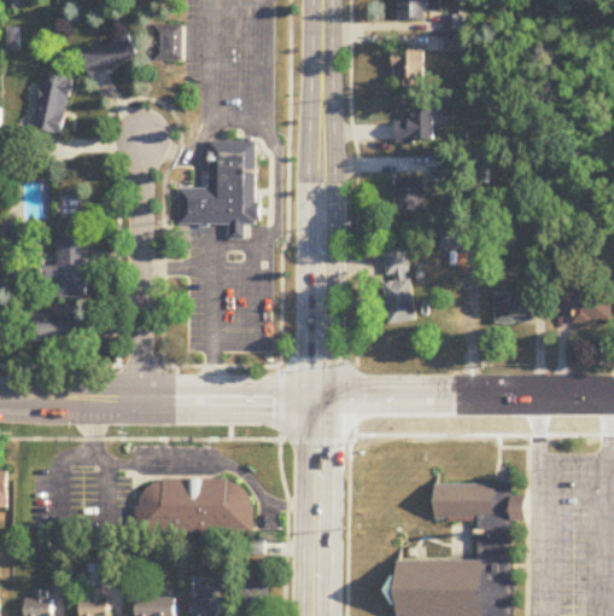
[(396,0),(397,18),(425,18),(425,9),(436,9),(436,0),(396,0)]
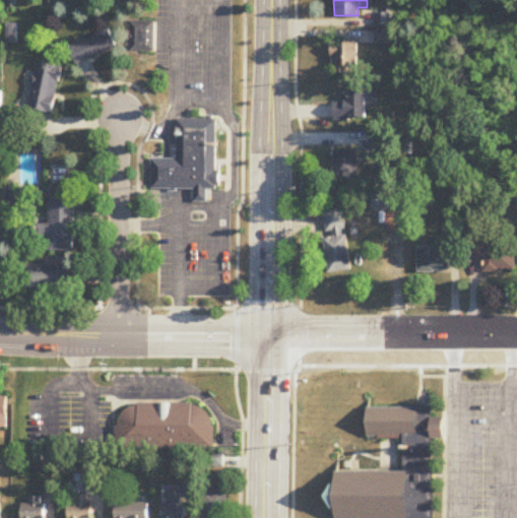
[(389,43),(389,12),(375,12),(375,43),(389,43)]
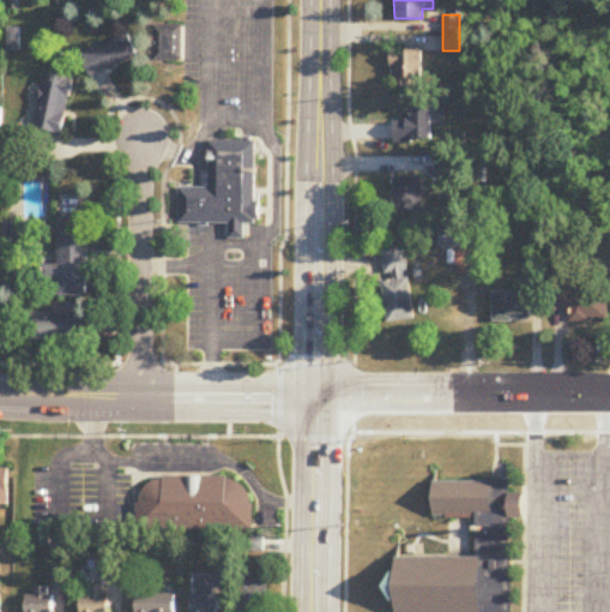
[(155,60),(180,60),(180,23),(155,23),(155,60)]
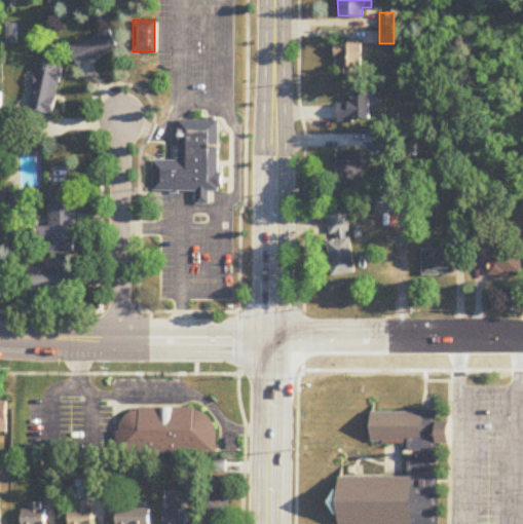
[(115,48),(108,29),(67,44),(74,64),(115,48)]
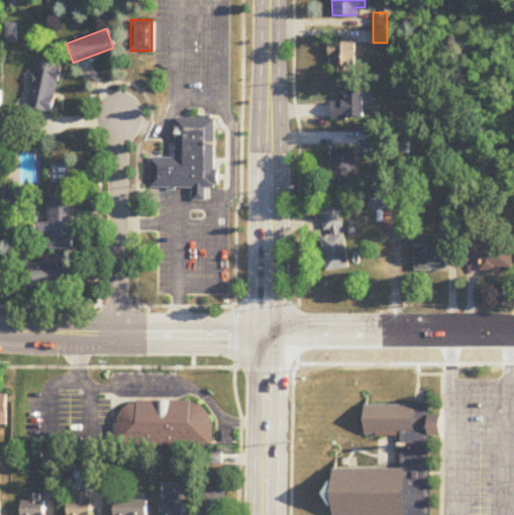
[(327,40),(327,73),(352,73),(352,40),(327,40)]
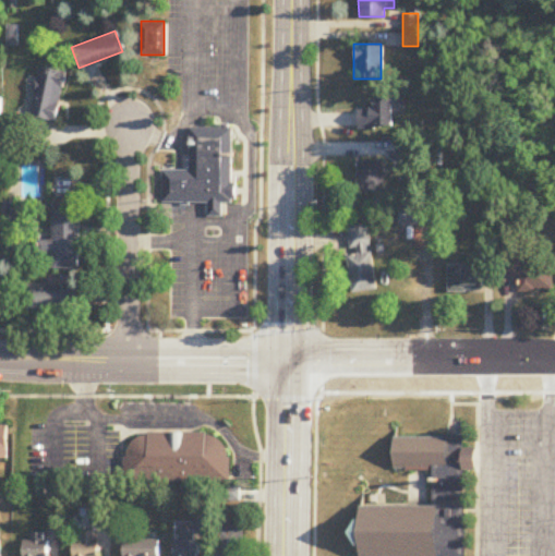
[(64,72),(37,65),(27,115),(53,120),(64,72)]
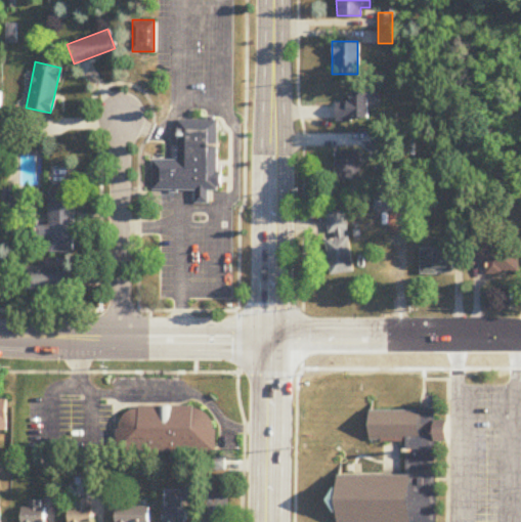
[(334,100),(334,121),(367,121),(367,92),(348,92),(348,100),(334,100)]
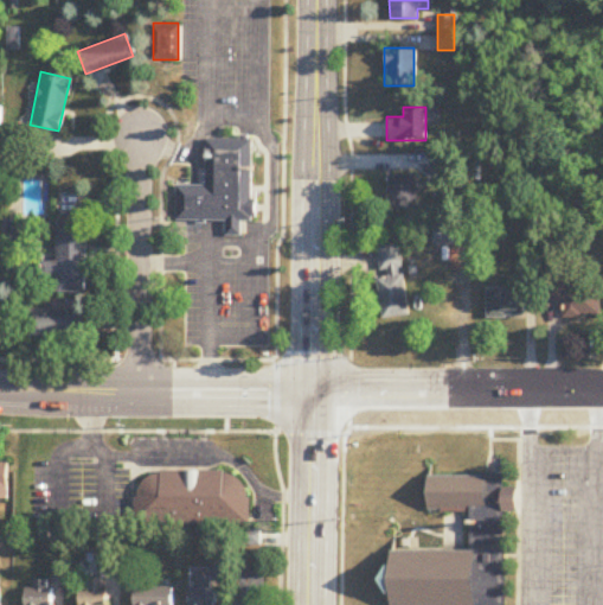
[(200,135),(236,135),(236,132),(243,132),(243,135),(247,135),(248,163),(249,163),(249,166),(247,166),(247,196),(251,196),(251,214),(247,214),(247,217),(236,217),(236,231),(220,231),(220,217),(200,217),(200,220),(193,220),(193,217),(171,217),(171,182),(200,182),(200,135)]
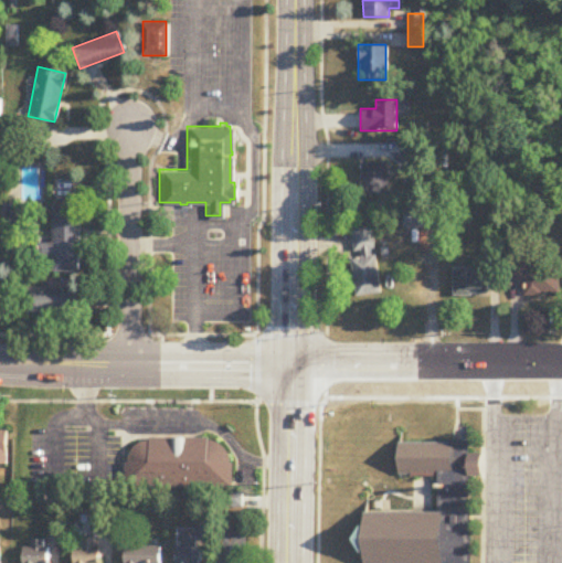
[(386,162),(360,162),(360,193),(386,193),(386,162)]
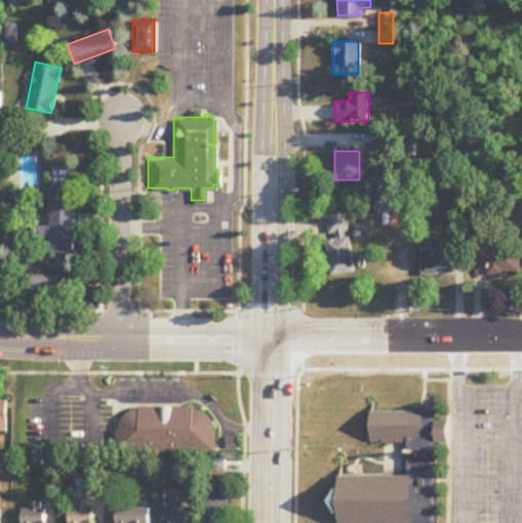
[(72,252),(73,191),(47,190),(46,226),(33,226),(33,238),(46,238),(46,251),(72,252)]
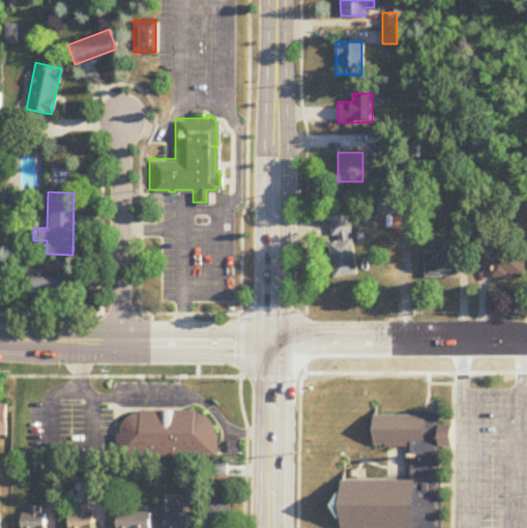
[(355,274),(349,212),(328,214),(330,240),(328,240),(331,277),(355,274)]
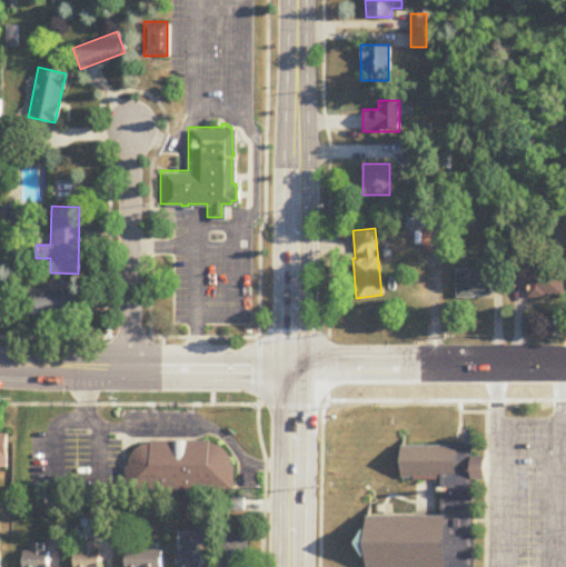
[(526,298),(562,298),(563,264),(535,264),(508,264),(508,281),(526,281),(526,298)]
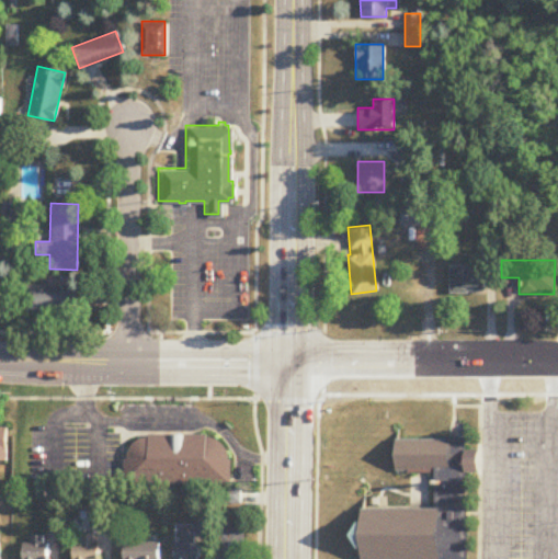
[(447,293),(481,293),(481,264),(447,264),(447,293)]
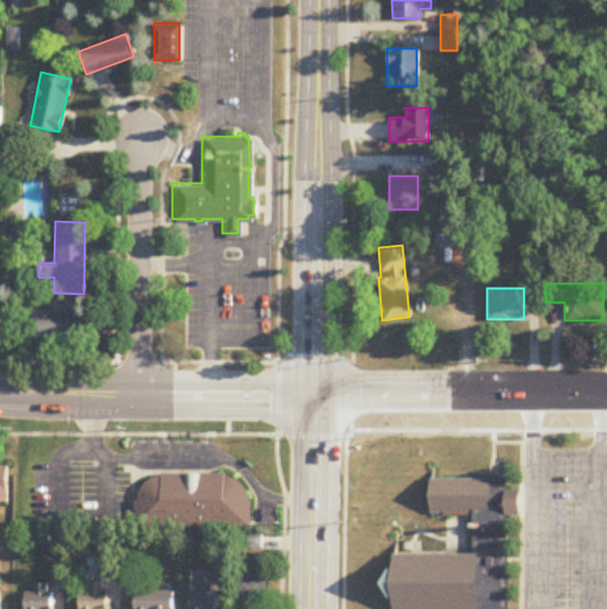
[(82,338),(82,311),(26,311),(26,337),(82,338)]
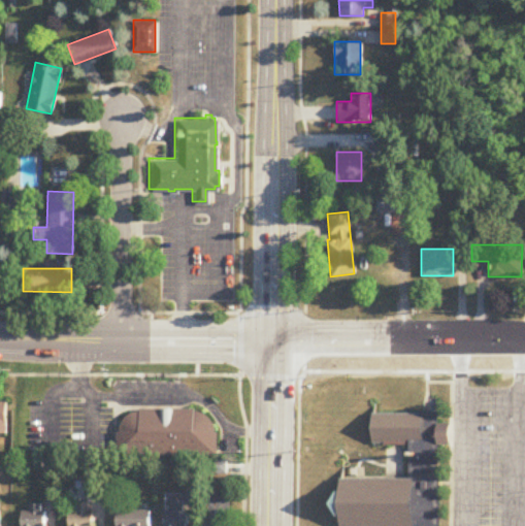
[(214,453),(214,408),(117,411),(118,454),(214,453)]
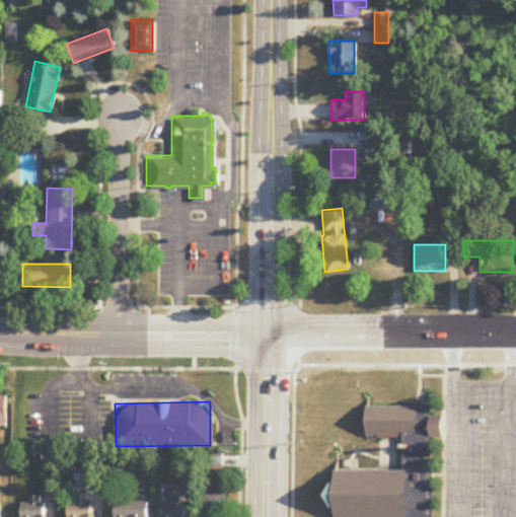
[(333,469),(333,516),(431,516),(431,434),(430,434),(430,405),(364,405),(364,436),(399,436),(399,469),(333,469)]
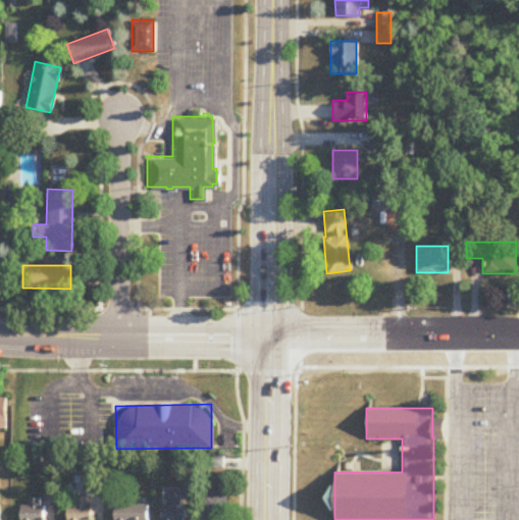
[(185,519),(186,487),(161,487),(161,519),(185,519)]
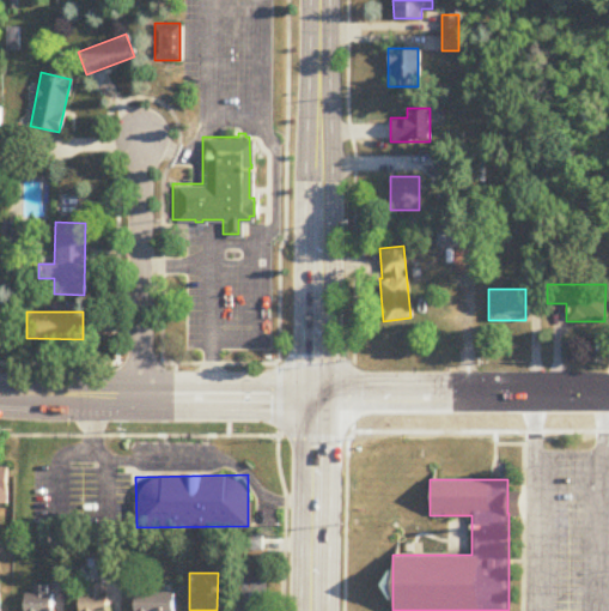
[(265,610),(266,573),(239,573),(239,610),(265,610)]
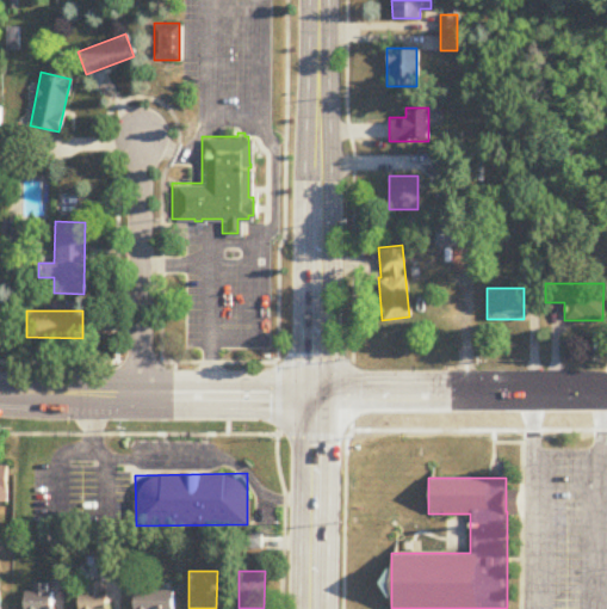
[(105,608),(106,579),(87,579),(87,589),(79,589),(79,608),(105,608)]
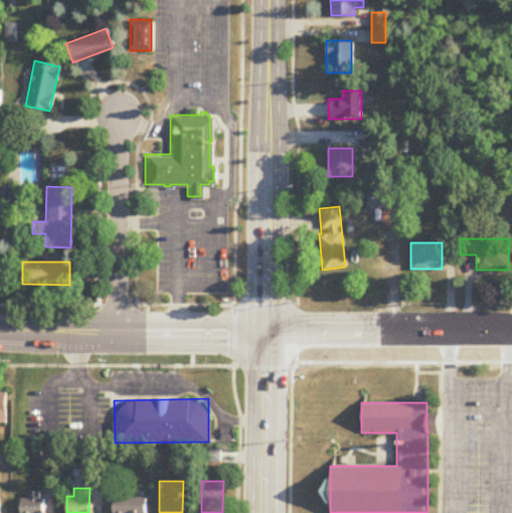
[(41,512),(42,493),(20,493),(19,512),(41,512)]
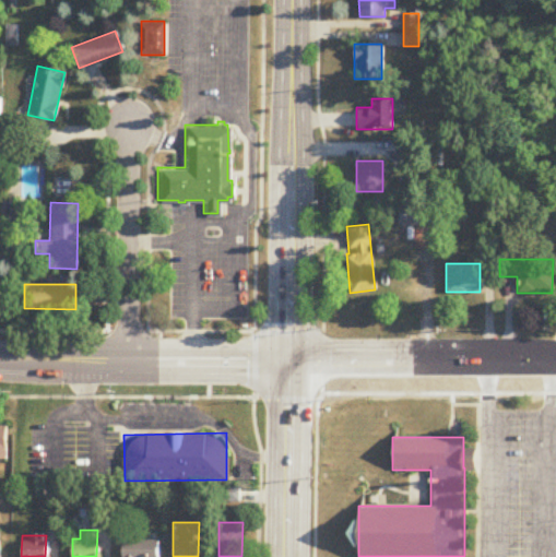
[(157,556),(158,538),(122,538),(122,556),(157,556)]
